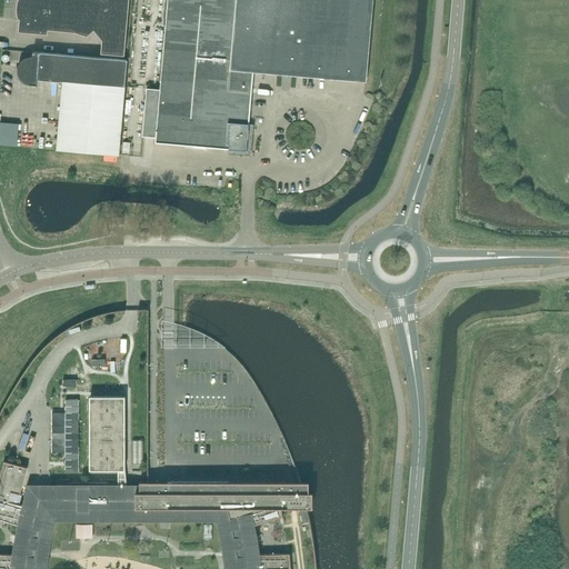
[(50,10),(50,0),(20,0),(20,7),(19,7),(50,10)]
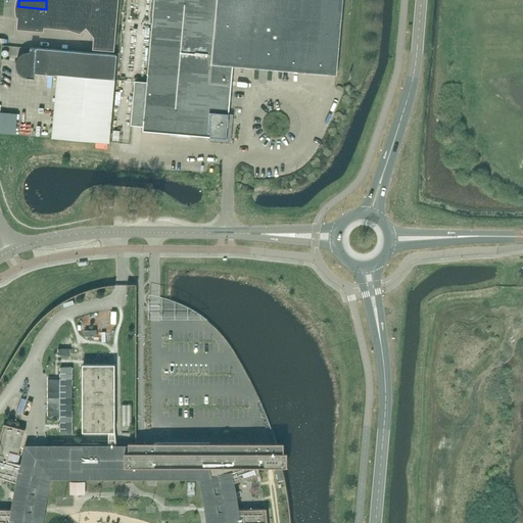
[(70,11),(70,0),(46,0),(46,9),(70,11)]
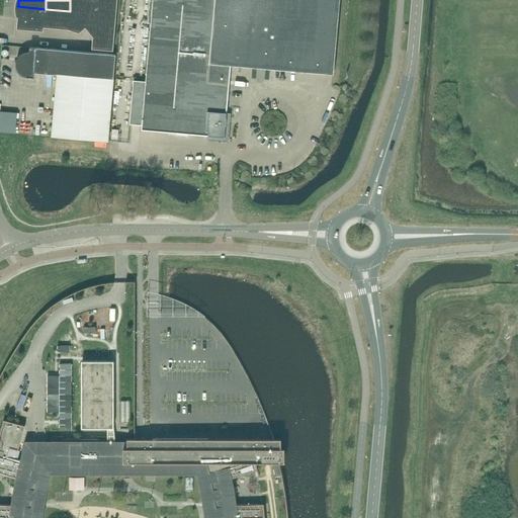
[(93,3),(90,0),(70,0),(70,11),(92,13),(93,3)]
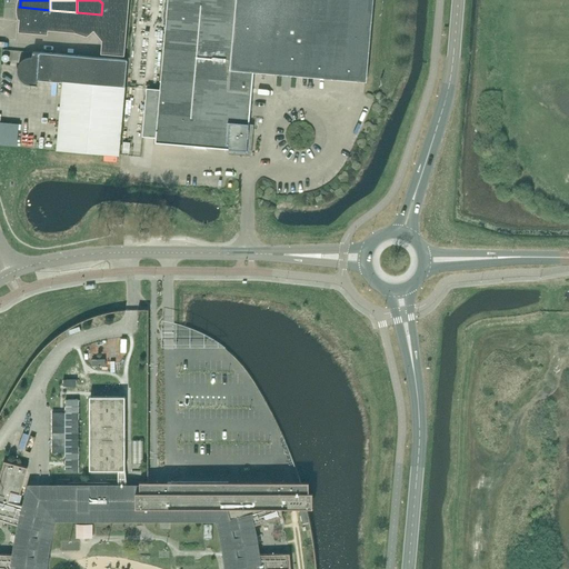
[(129,1),(120,0),(99,0),(102,3),(101,15),(128,17),(129,1)]
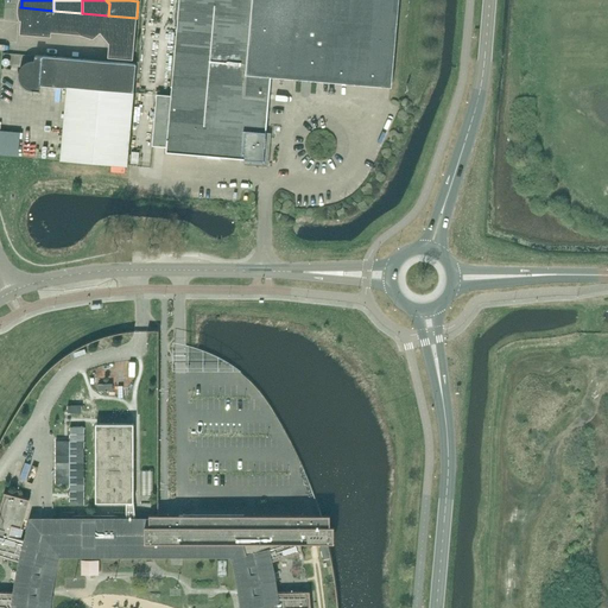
[(177,0),(170,95),(157,94),(152,146),(166,147),(165,152),(245,159),(264,160),(268,100),(244,97),(251,0),(177,0)]
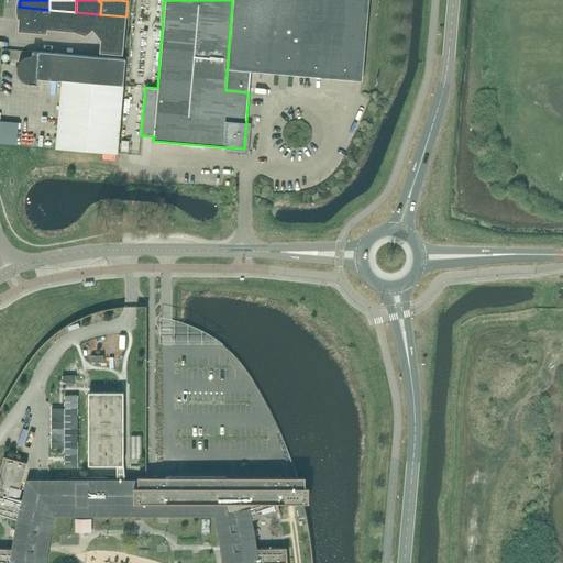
[(363,80),(368,0),(232,0),(225,90),(249,92),(251,70),(363,80)]
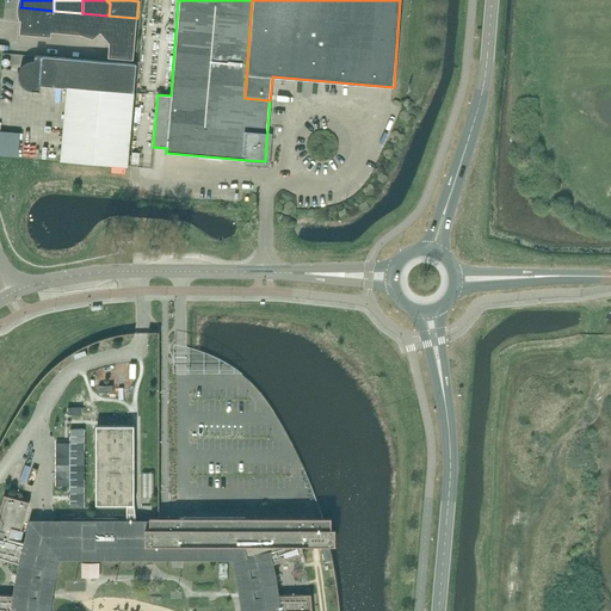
[(51,37),(51,32),(54,11),(20,7),(20,8),(22,8),(19,35),(51,37)]
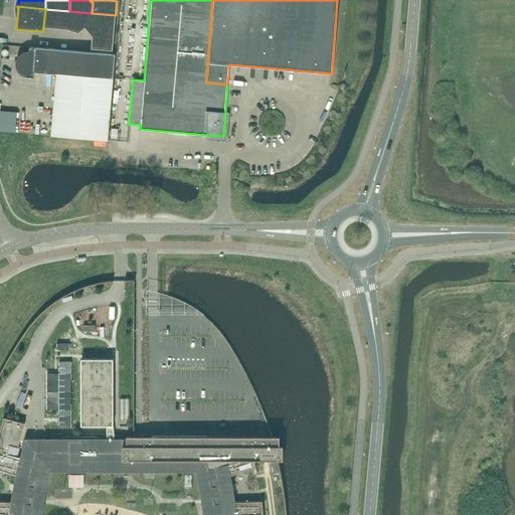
[(67,29),(69,11),(45,9),(43,27),(67,29)]
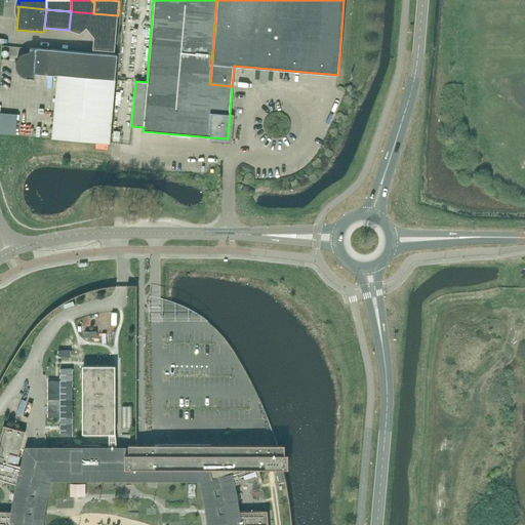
[(92,23),(93,13),(71,11),(69,30),(80,34),(86,29),(92,23)]
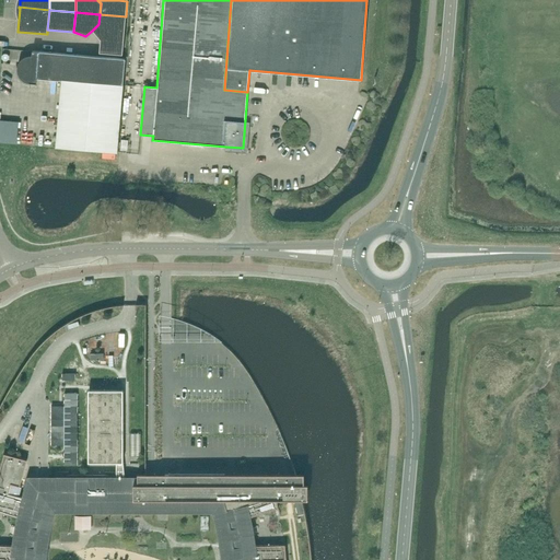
[(125,32),(126,16),(100,14),(98,24),(92,31),(101,39),(112,31),(125,32)]
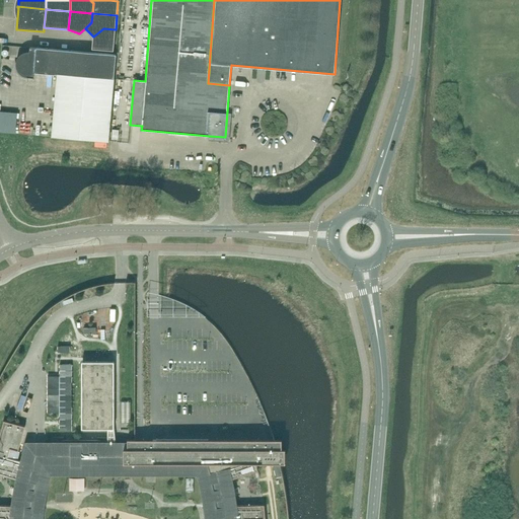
[(114,51),(116,29),(103,28),(93,36),(92,49),(114,51)]
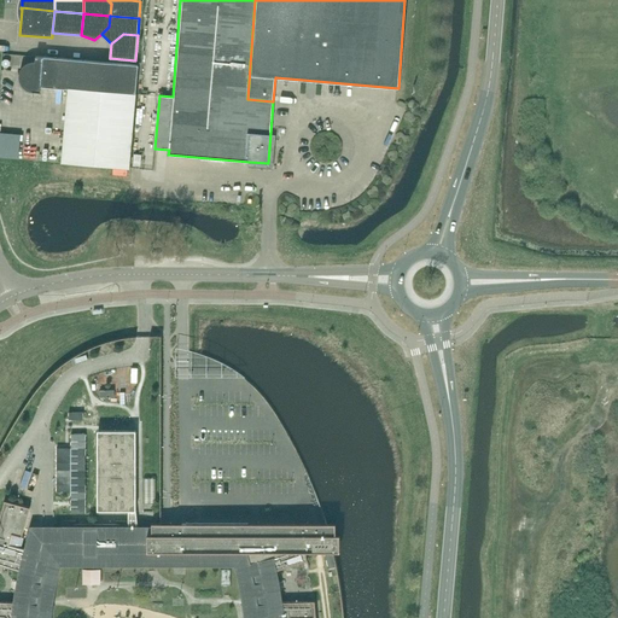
[(138,65),(35,57),(35,62),(33,62),(30,62),(28,63),(25,64),(23,65),(22,68),(21,69),(21,70),(19,71),(19,73),(19,74),(18,75),(18,77),(19,80),(19,82),(21,83),(22,86),(23,87),(24,88),(25,89),(28,91),(29,91),(31,92),(33,92),(40,92),(41,87),(68,89),(63,144),(62,163),(129,169),(138,65)]
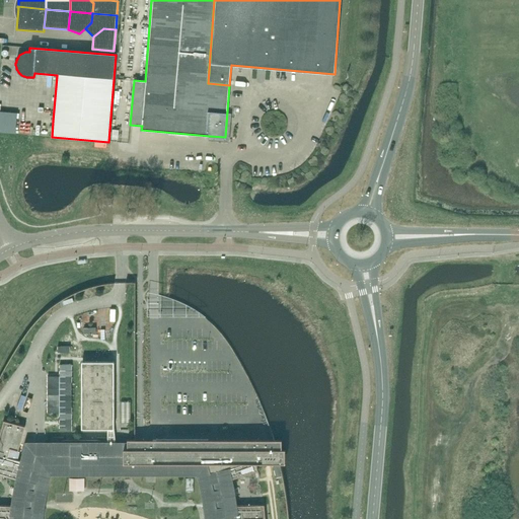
[(208,442),(208,440),(127,440),(127,442),(116,442),(115,429),(114,362),(81,362),(82,429),(107,429),(107,442),(24,442),(19,460),(7,457),(10,448),(18,451),(24,426),(3,420),(0,432),(0,473),(15,478),(13,487),(12,492),(10,505),(0,505),(0,518),(265,518),(264,505),(237,505),(235,492),(234,487),(233,478),(257,470),(255,463),(280,463),(278,456),(277,452),(276,449),(274,442),(208,442)]
